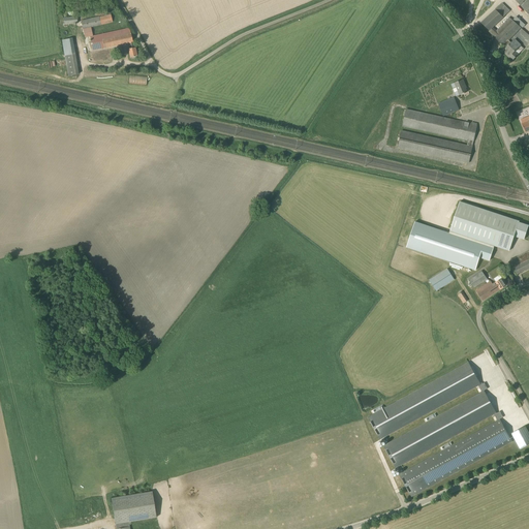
[(516,0),(521,5),(528,13),(528,0),(526,0),(523,4),(522,3),(525,0),(516,0)]
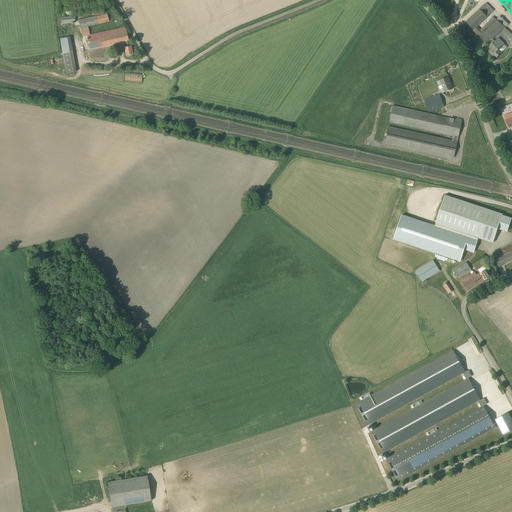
[(481,30),(477,27),(493,11),(486,3),(466,22),(474,29),(473,30),(486,43),(487,42),(491,46),(487,50),(496,59),(502,52),(507,47),(503,43),(498,37),(494,41),(490,37),(492,35),(493,36),(504,26),(493,16),(481,30)]
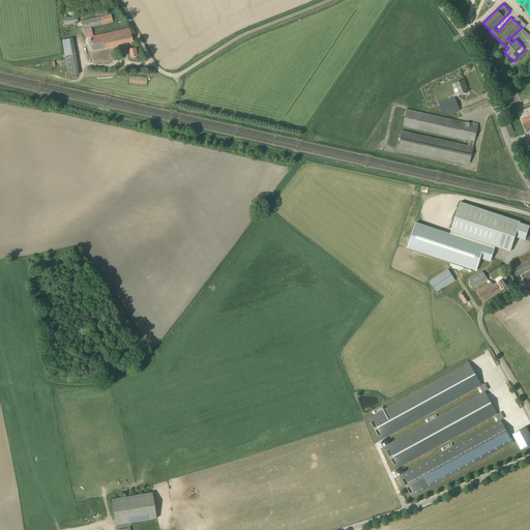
[(83,29),(100,25),(113,22),(111,13),(99,17),(81,21),(83,29)]
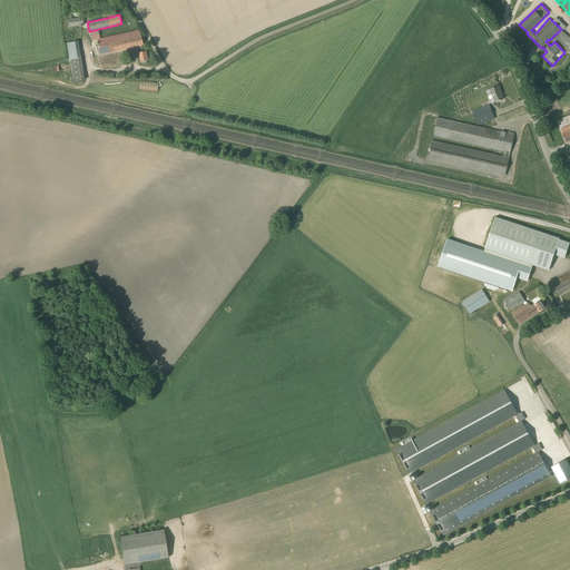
[(143,52),(141,46),(143,45),(139,30),(97,40),(100,55),(137,47),(140,62),(148,60),(146,51),(143,52)]
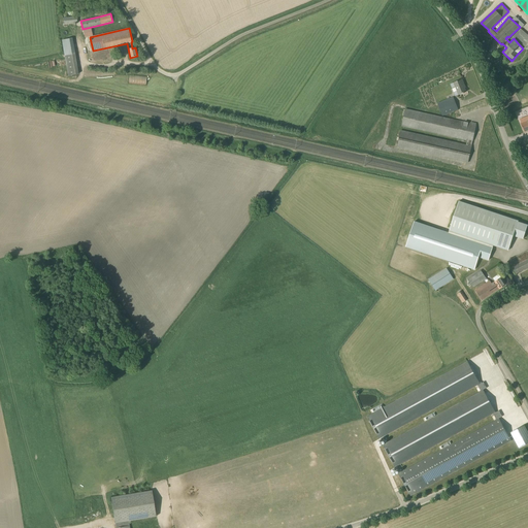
[(68,76),(78,74),(75,54),(72,38),(62,40),(64,56),(68,76)]
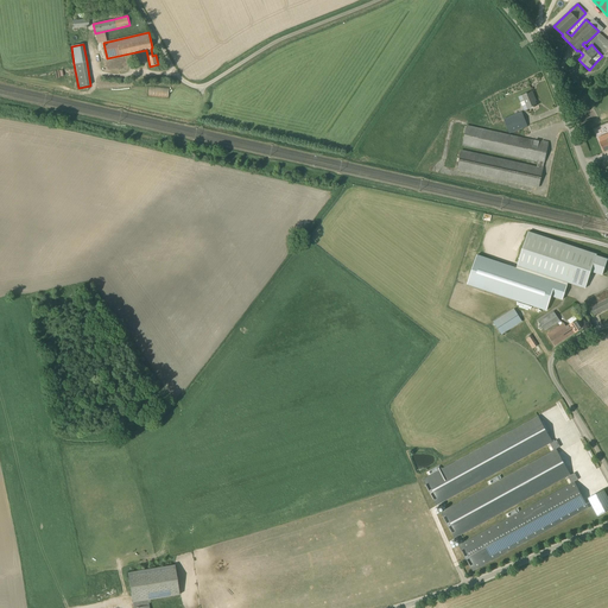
[(106,71),(127,68),(125,57),(103,62),(106,71)]
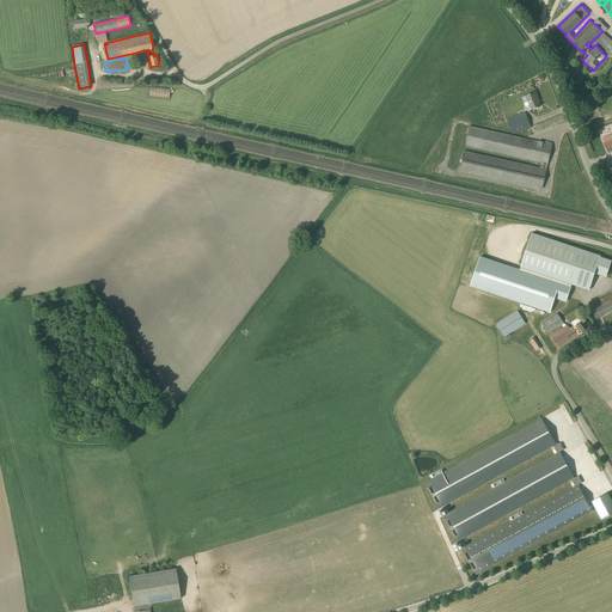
[(532,110),(540,106),(538,99),(539,99),(536,92),(521,98),(527,111),(532,110)]
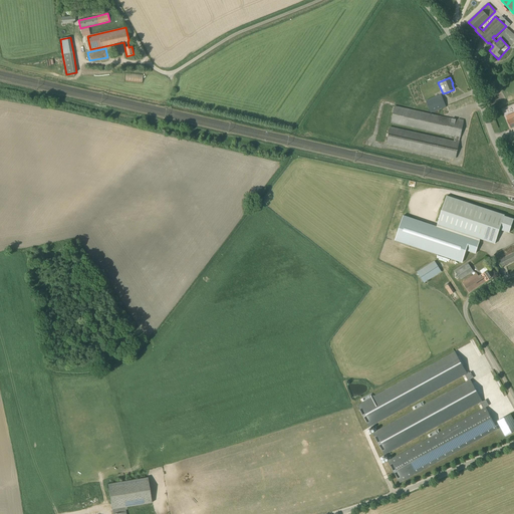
[(442,94),(440,95),(439,93),(436,94),(437,96),(426,100),(431,112),(446,106),(442,94)]
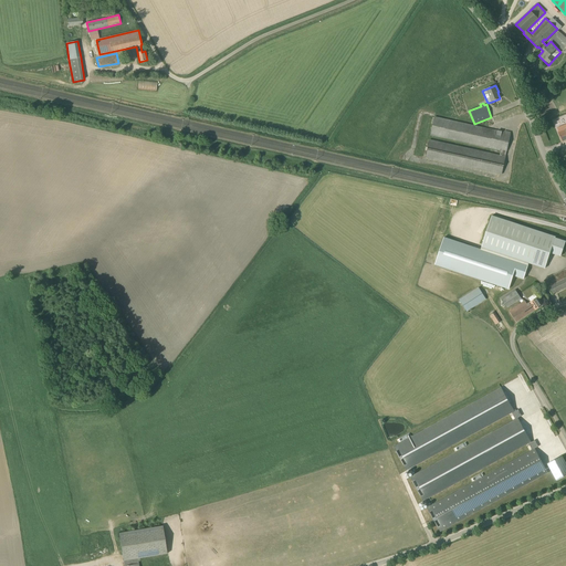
[(426,157),(502,175),(506,157),(505,157),(506,152),(507,152),(511,134),(511,133),(505,132),(505,133),(435,116),(431,134),(502,149),(500,155),(430,139),(426,157)]
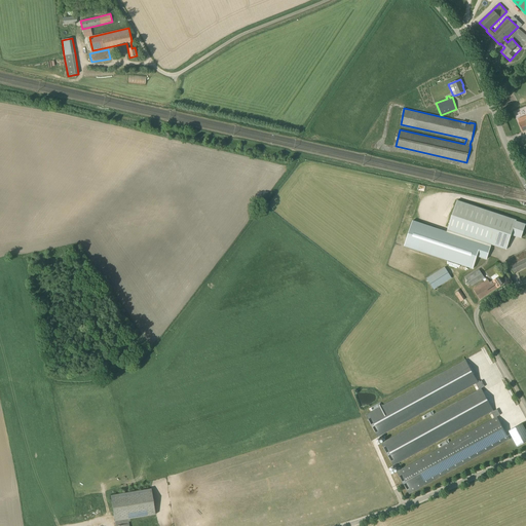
[(516,220),(457,200),(448,230),(506,250),(511,235),(521,238),(525,224),(516,221),(516,220)]
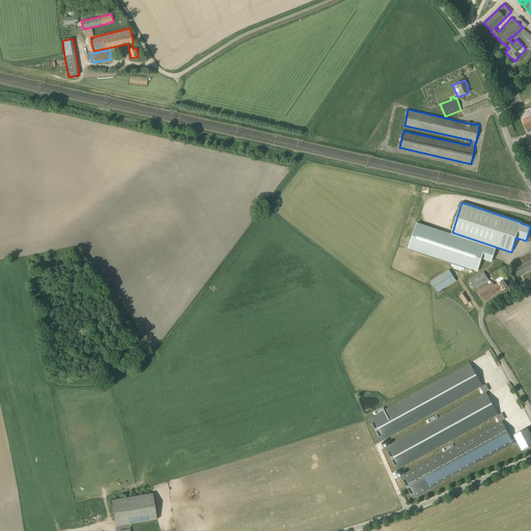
[(417,223),(408,249),(477,272),(481,259),(491,262),(496,249),(451,234),(417,223)]
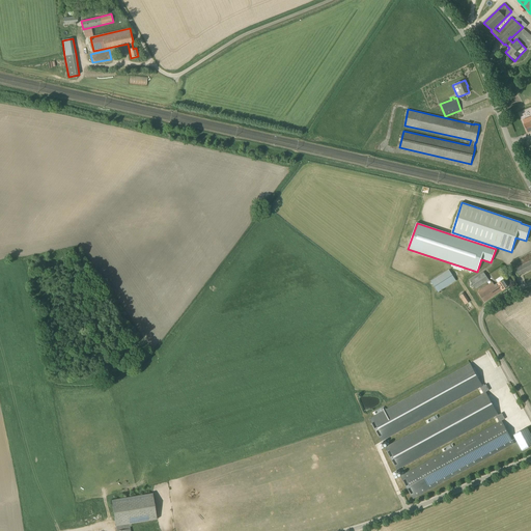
[(530,251),(511,261),(515,269),(519,276),(530,269),(530,251)]
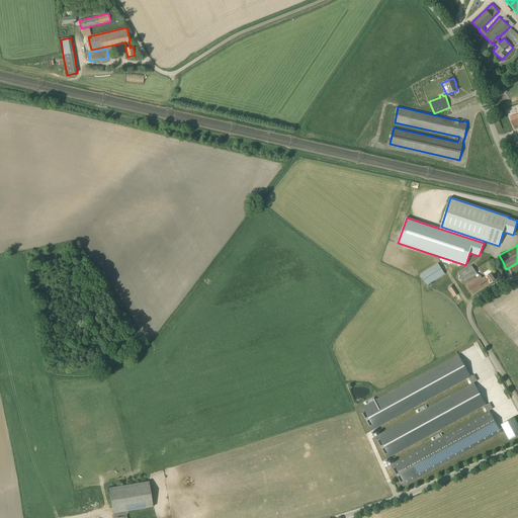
[(427,285),(445,274),(438,263),(420,274),(427,285)]
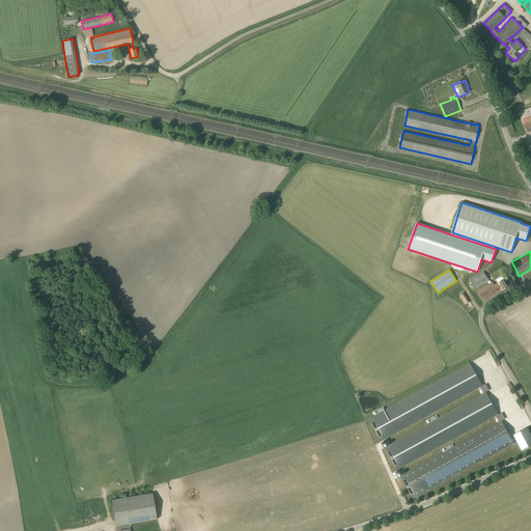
[(482,272),(469,281),(475,289),(480,285),(482,287),(490,282),(482,272)]
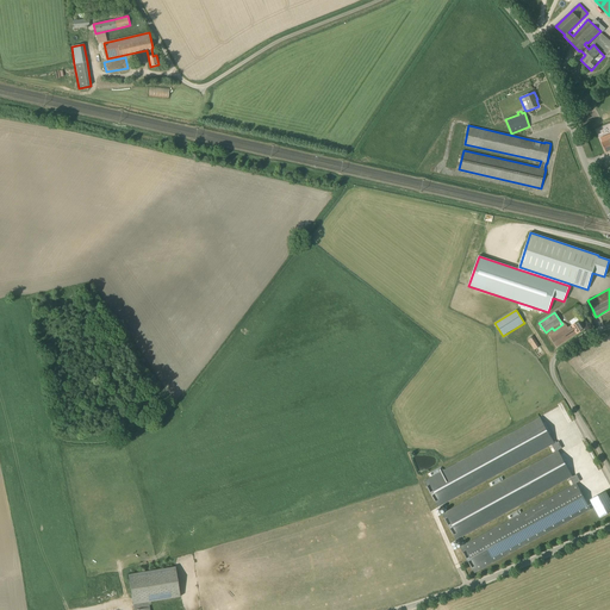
[(577,334),(582,330),(584,329),(579,321),(577,323),(576,322),(567,328),(565,324),(549,335),(556,347),(577,334)]
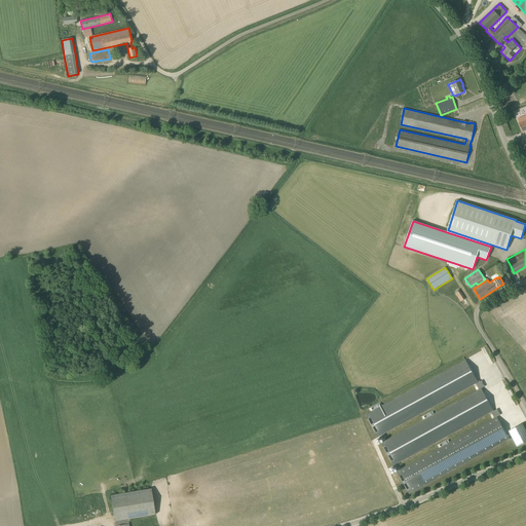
[(461,302),(465,299),(459,291),(455,293),(461,302)]
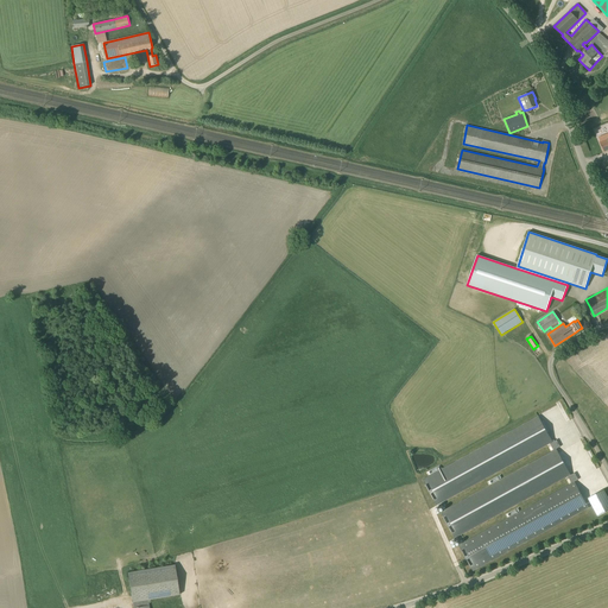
[(545,431),(538,417),(454,462),(422,480),(436,505),(549,444),(552,451),(439,513),(454,538),(567,476),(570,485),(457,546),(472,571),(588,508),(574,482),(577,480),(574,473),(569,475),(556,450),(559,448),(556,439),(551,442),(550,439),(545,431)]
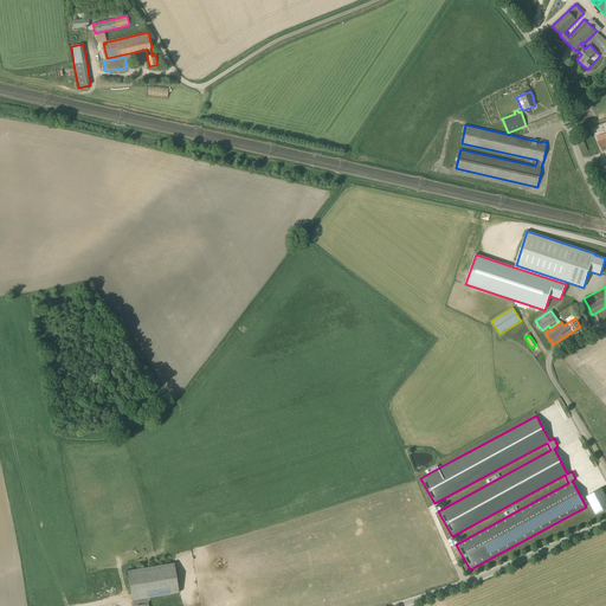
[(605,495),(603,488),(586,497),(597,515),(605,509),(605,495)]
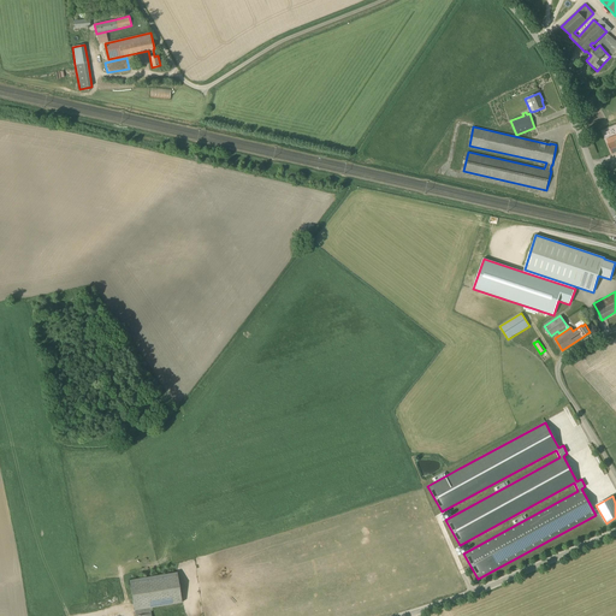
[(129,580),(135,615),(152,615),(150,609),(182,603),(177,572),(129,580)]
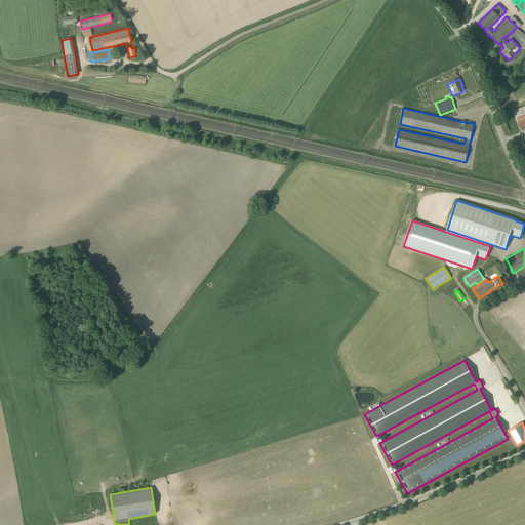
All buildings are outlined.
